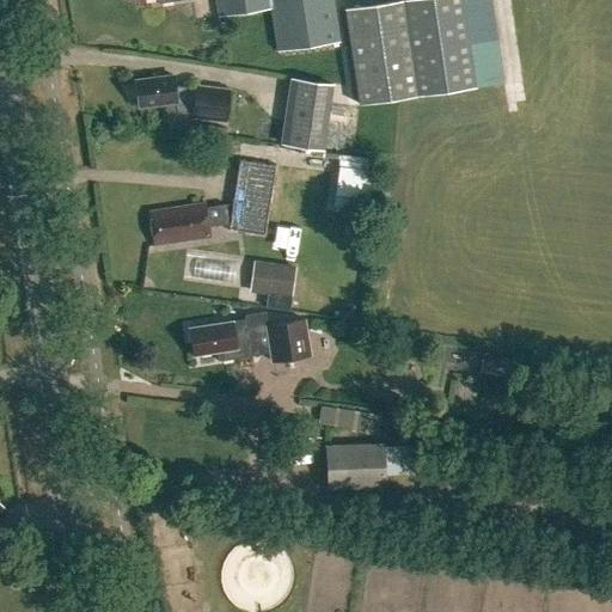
[(157,0),(157,2),(169,0),(214,0),(218,17),(270,8),(276,50),(338,42),(332,2),(346,1),(344,0),(157,0)]
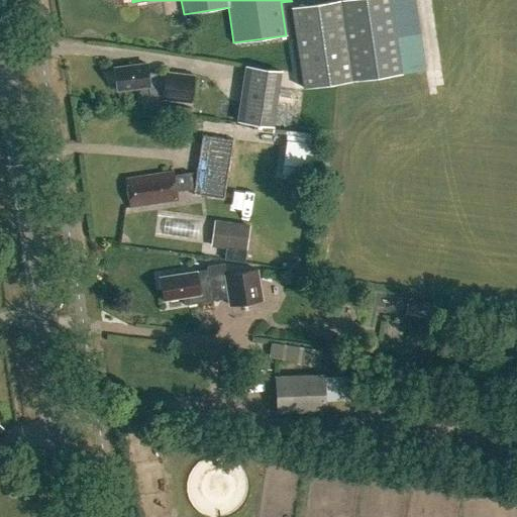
[(330,0),(290,6),(302,88),(352,81),(339,0),(330,0)]
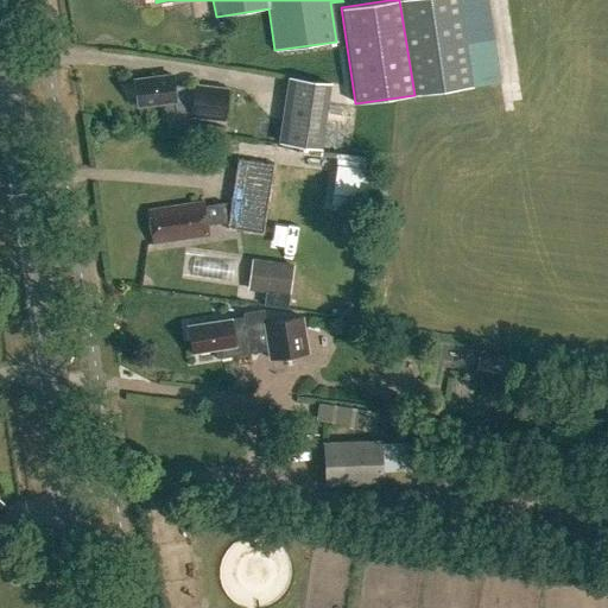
[(473,86),(460,0),(400,0),(415,94),(473,86)]
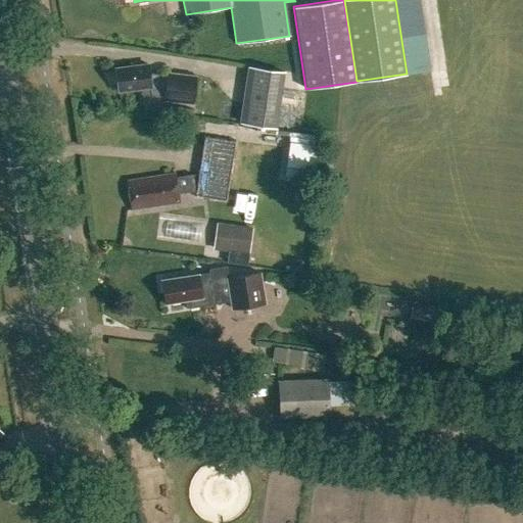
[(162,99),(192,102),(195,76),(165,73),(165,75),(148,73),(147,64),(114,68),(117,90),(149,87),(150,95),(163,96),(162,99)]
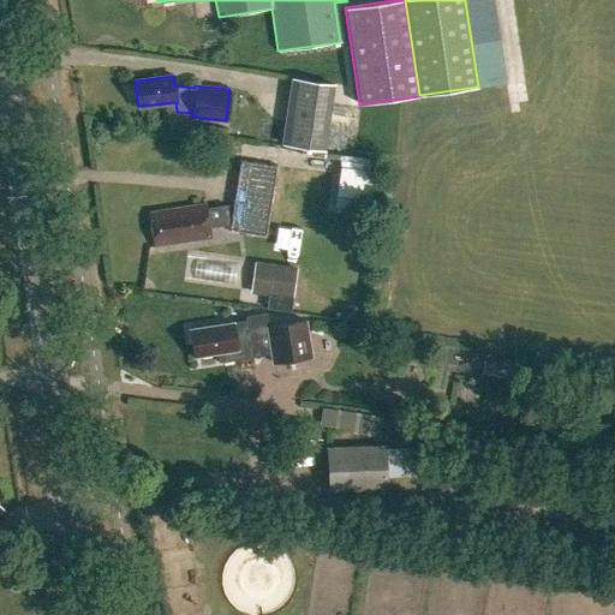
[(324,150),(334,85),(293,79),(284,145),(324,150)]
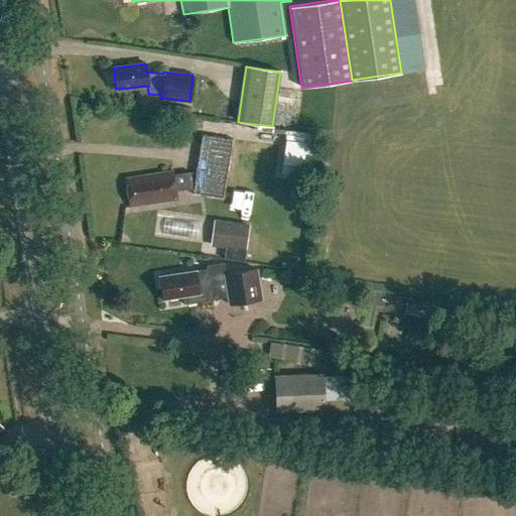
[(173,147),(126,155),(131,184),(178,177),(177,174),(189,172),(187,185),(220,189),(228,130),(196,125),(192,148),(174,151),(173,147)]
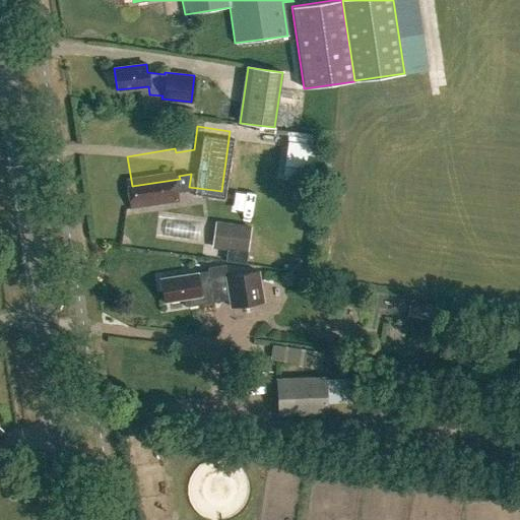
[(297,127),(294,147),(316,149),(319,130),(297,127)]
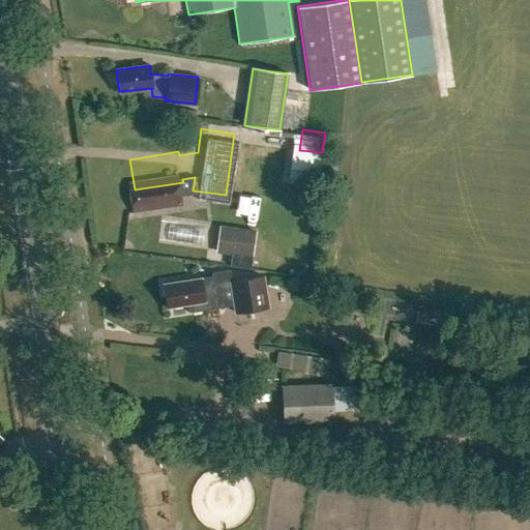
[(255,232),(235,230),(232,254),(252,257),(255,232)]
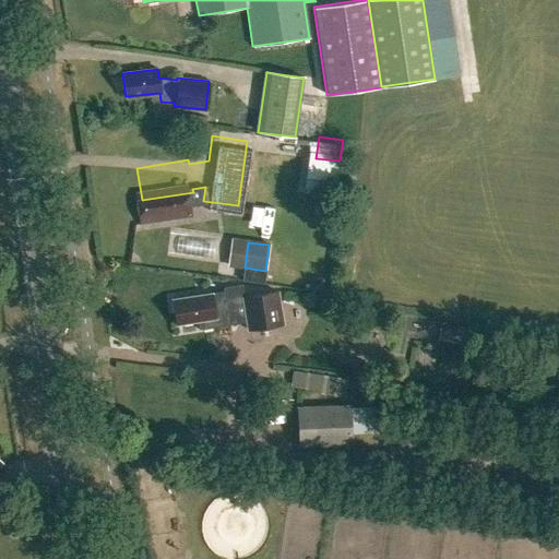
[(245,321),(247,330),(281,324),(275,292),(242,297),(240,284),(222,287),(223,292),(171,299),(176,324),(197,320),(198,329),(245,321)]
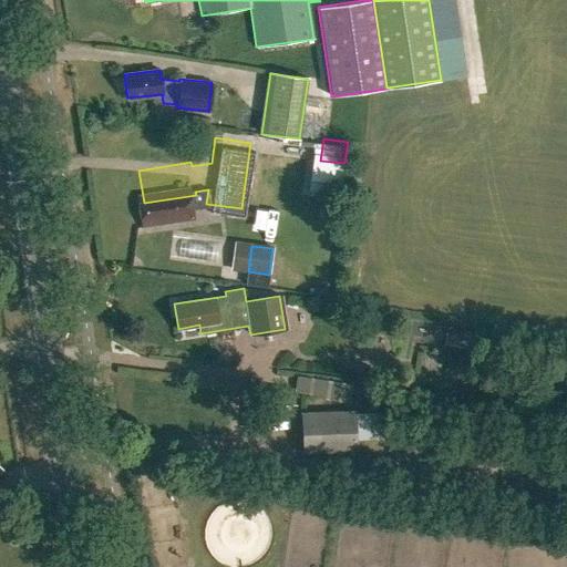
[(302,414),(305,450),(358,447),(356,412),(302,414)]
